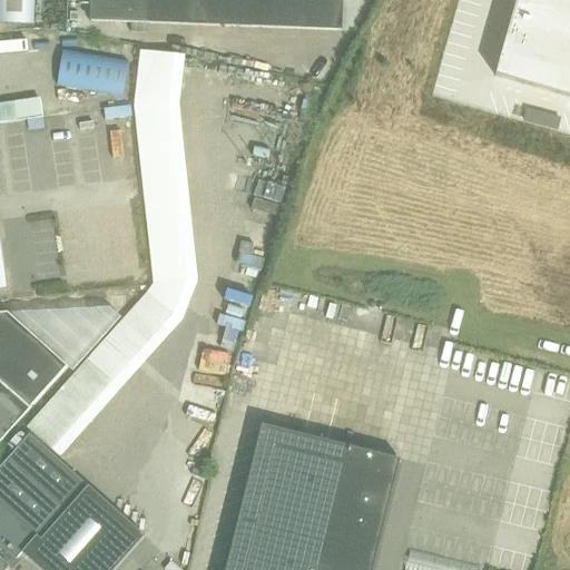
[(3,0),(5,26),(45,26),(45,0),(3,0)]
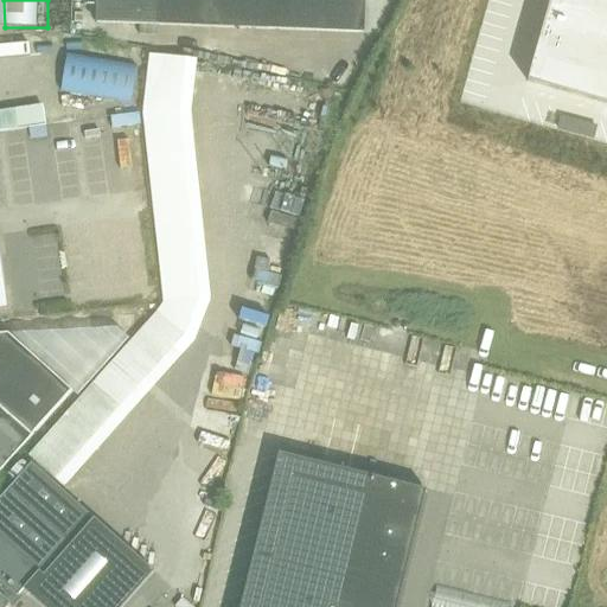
[(158,34),(158,24),(363,31),(364,0),(96,0),(96,21),(139,24),(139,34),(158,34)]
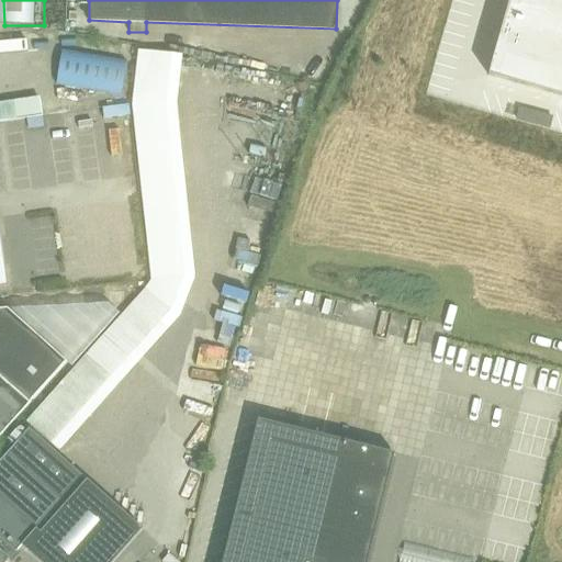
[(561,0),(509,0),(489,75),(561,96),(561,0)]
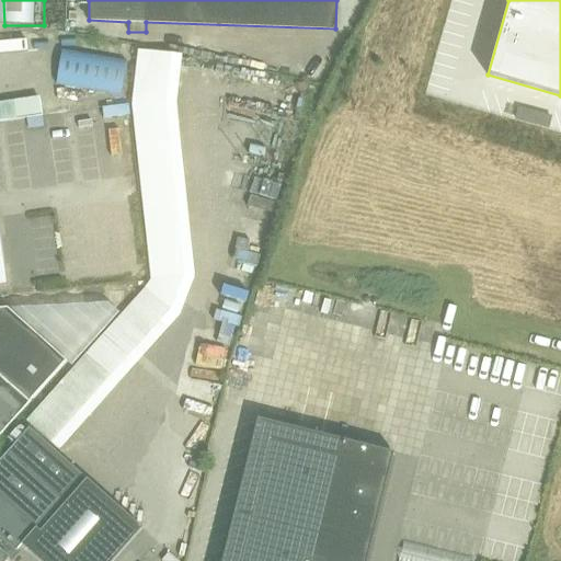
[(57,82),(121,94),(127,60),(63,49),(57,82)]
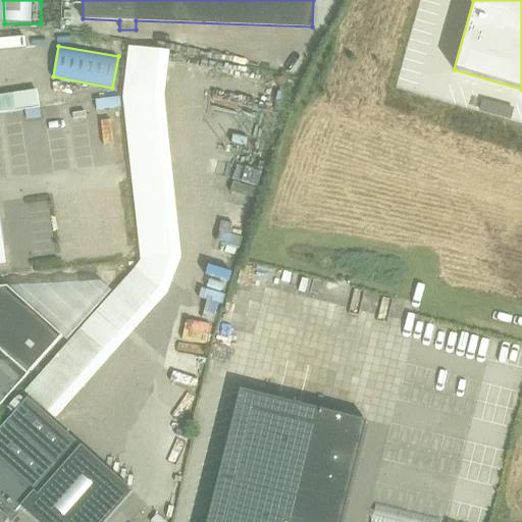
[(29,120),(48,118),(46,91),(27,92),(29,120)]
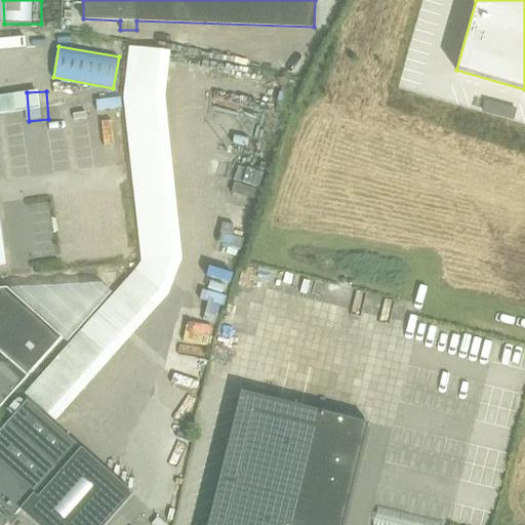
[(0,267),(8,266),(0,207),(0,267)]
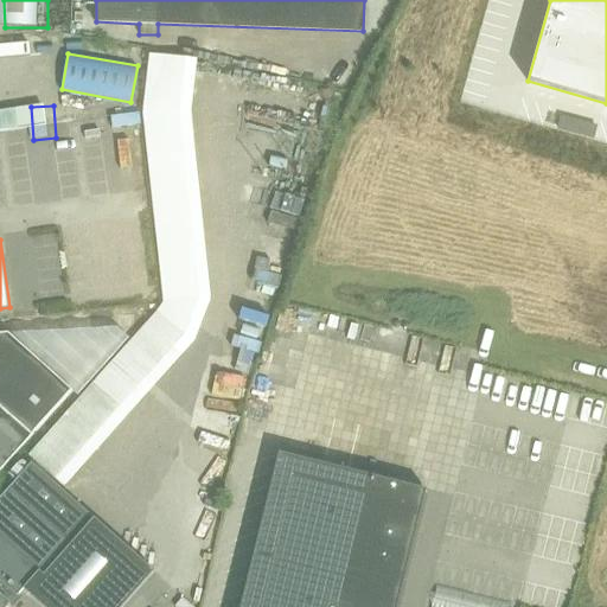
[(0,470),(32,434),(72,390),(8,333),(0,333),(0,470)]
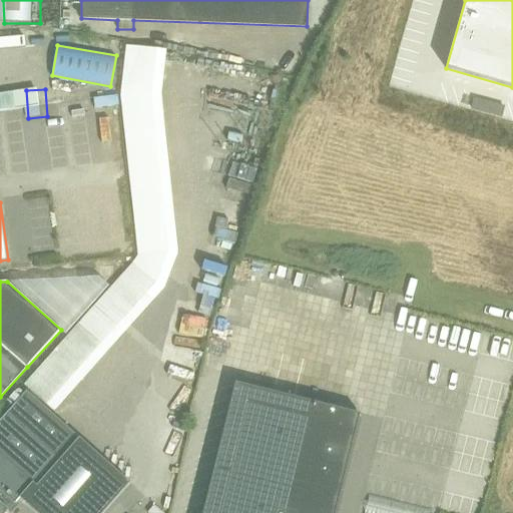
[(195,319),(217,312),(215,304),(193,311),(195,319)]
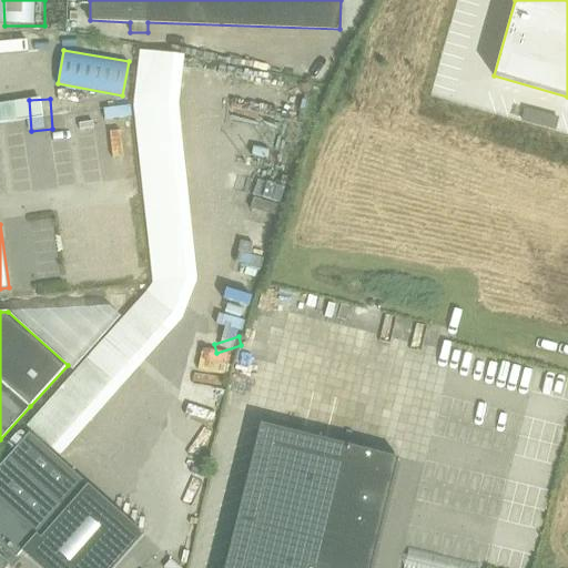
[(371,567),(398,458),(261,424),(225,567),(371,567)]
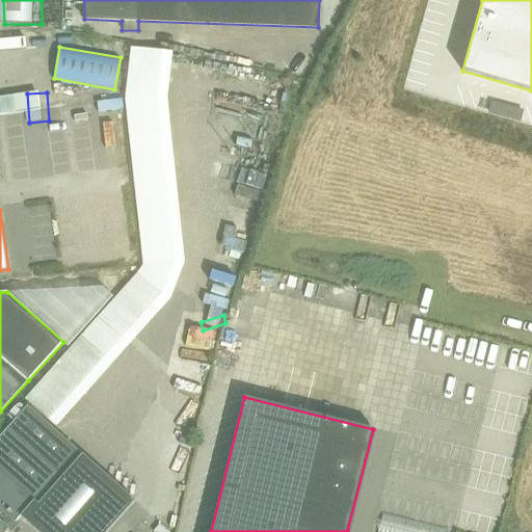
[(0,531),(5,531),(8,529),(11,531),(20,523),(17,521),(20,516),(36,531),(105,531),(133,501),(27,406),(8,426),(0,435),(0,531)]
